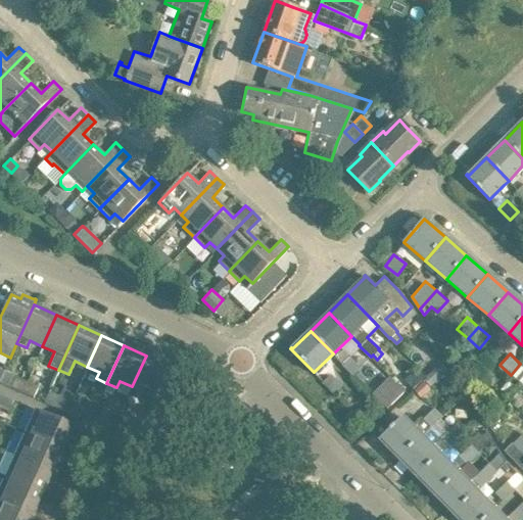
[(341,363),(352,375),(354,374),(358,377),(364,371),(360,367),(361,366),(349,355),(341,363)]
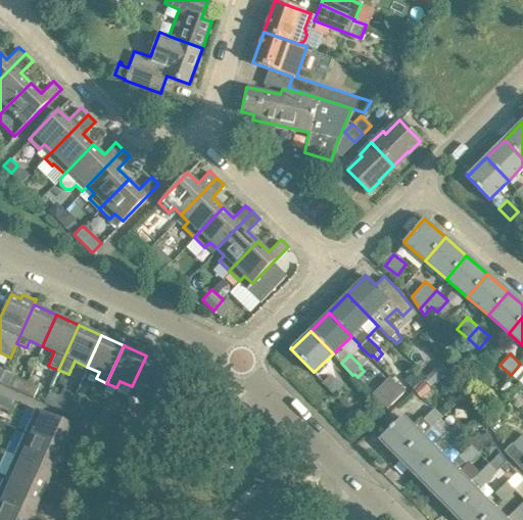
[(169,366),(146,356),(132,386),(144,392),(141,398),(152,404),(169,366)]
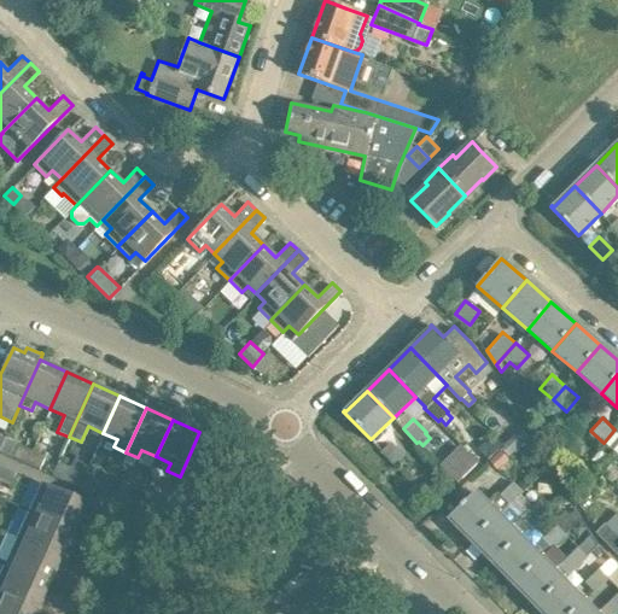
[(509,454),(529,436),(520,426),(503,442),(503,443),(501,445),(509,454)]
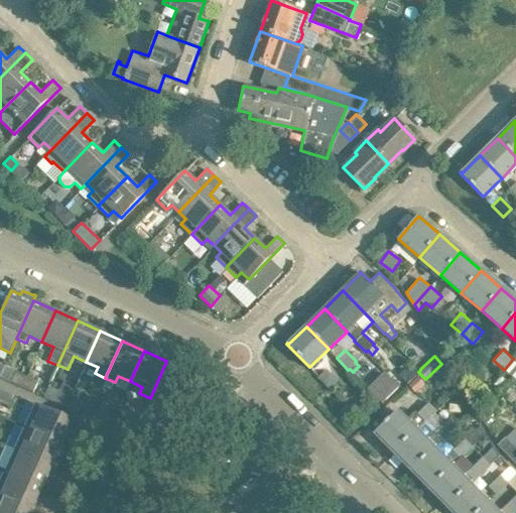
[(330,386),(337,379),(327,368),(319,376),(330,386)]
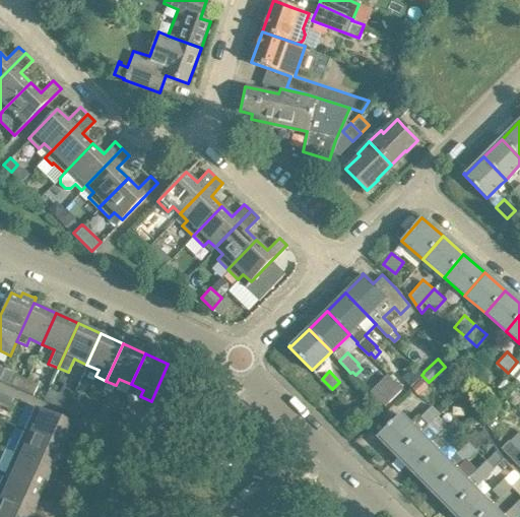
[(10,384),(21,389),(27,378),(16,373),(10,384)]
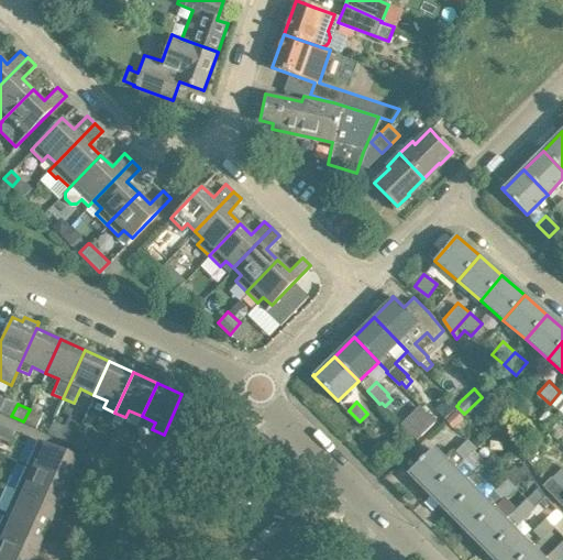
[(23,421),(35,427),(42,415),(30,409),(23,421)]
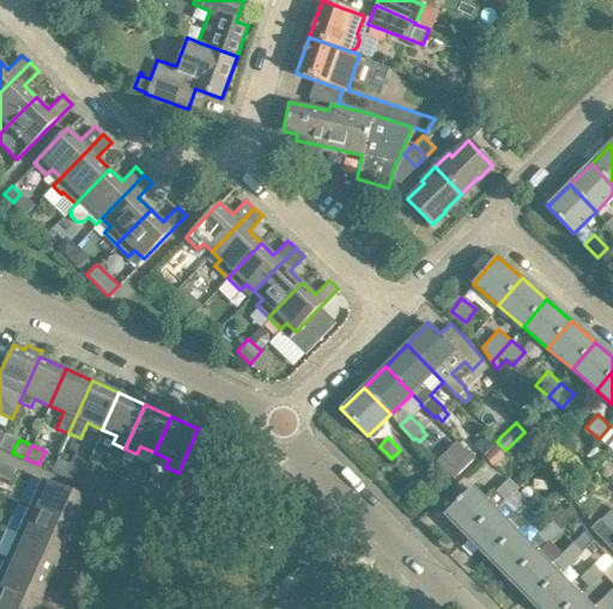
[(492,463),(504,452),(497,445),(485,456),(492,463)]
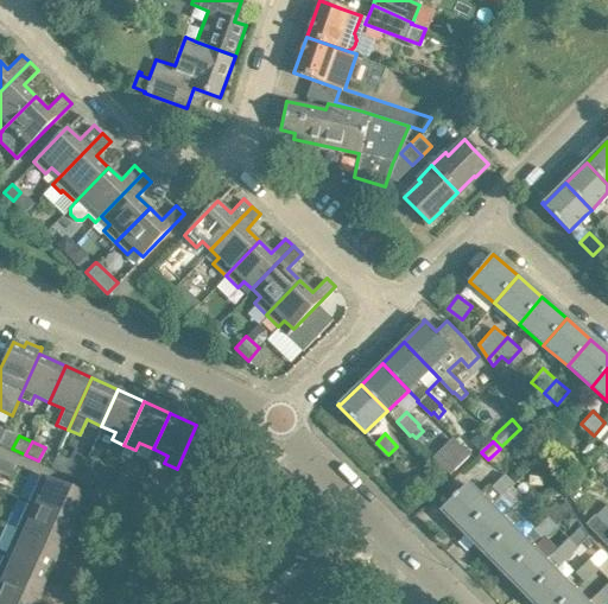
[(0,471),(10,476),(16,463),(0,455),(0,471)]
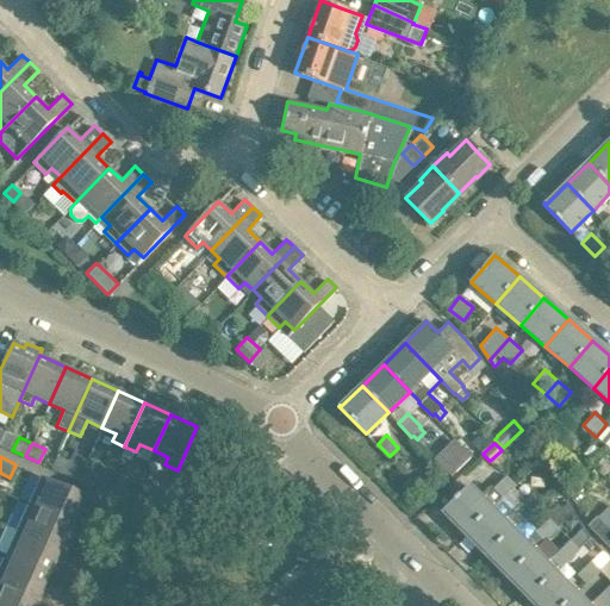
[(64,474),(78,480),(83,466),(72,460),(64,474)]
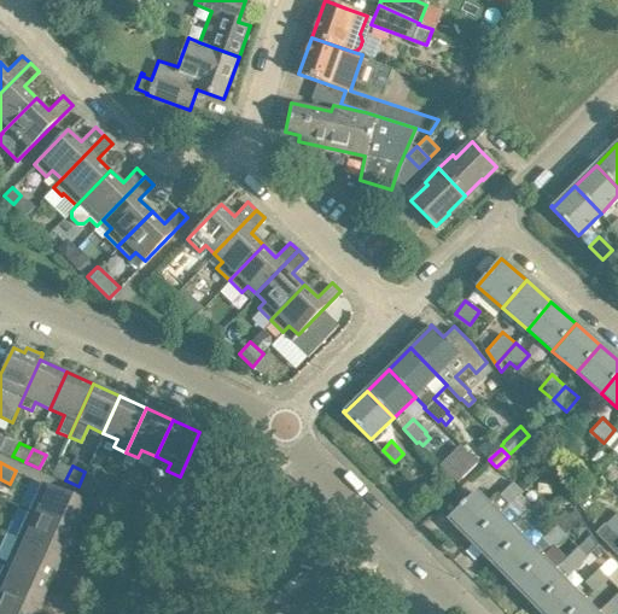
[(85,472),(79,486),(92,492),(98,478),(85,472)]
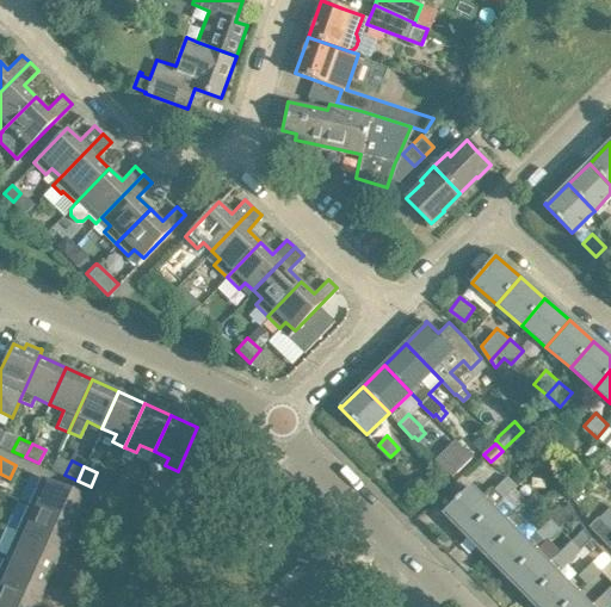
[(444,513),(466,533),(516,484),(517,483),(507,474),(494,488),(491,484),(480,495),(470,485),(442,513),(443,514),(444,513)]
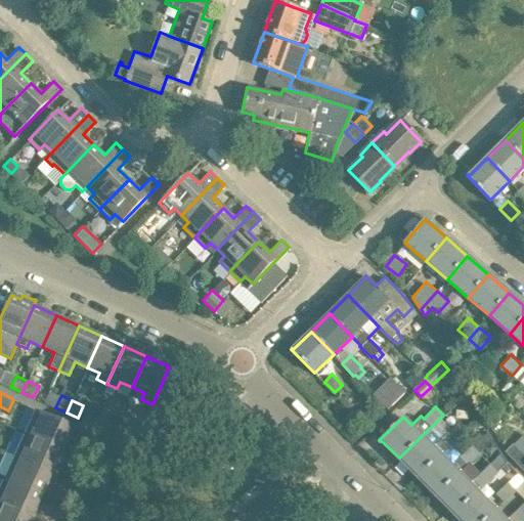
[(35,408),(25,432),(62,449),(73,426),(35,408)]
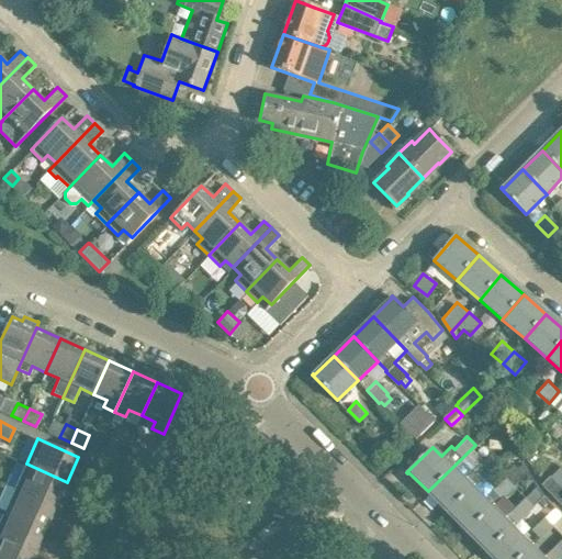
[(108,459),(120,465),(125,451),(113,446),(108,459)]
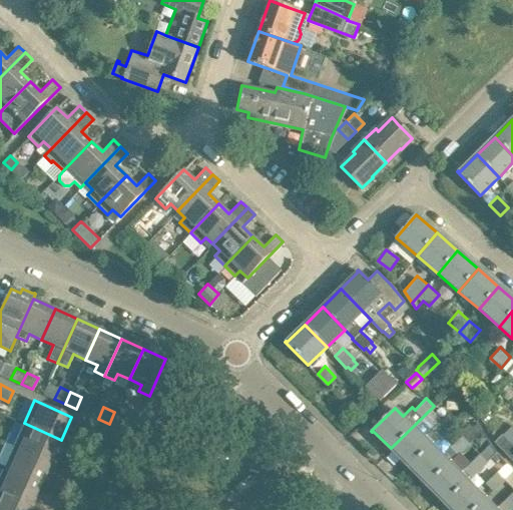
[(436,410),(433,407),(391,448),(408,466),(431,444),(451,424),(443,416),(433,426),(427,419),(436,410)]
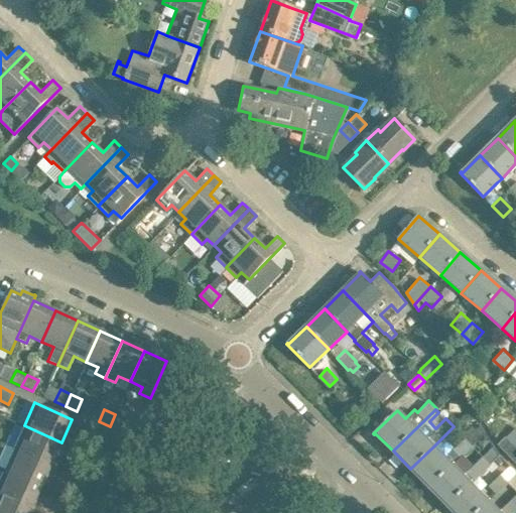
[(110,426),(121,431),(126,419),(115,414),(110,426)]
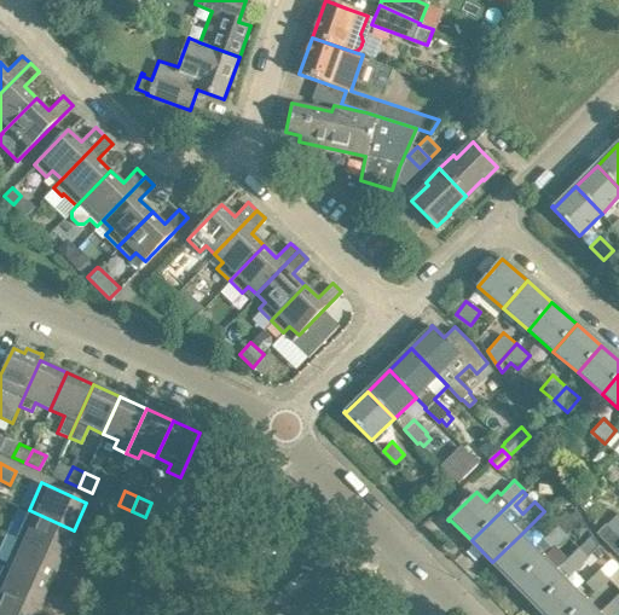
[(62,557),(74,531),(29,510),(17,537),(62,557)]
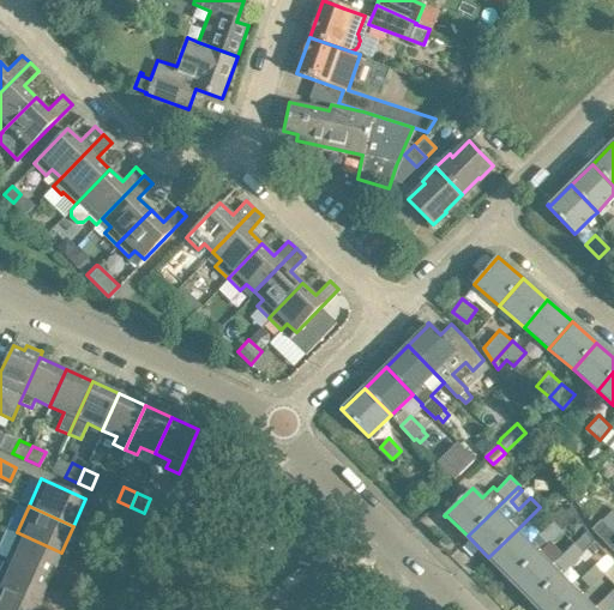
[(613,506),(602,519),(613,531),(613,506)]
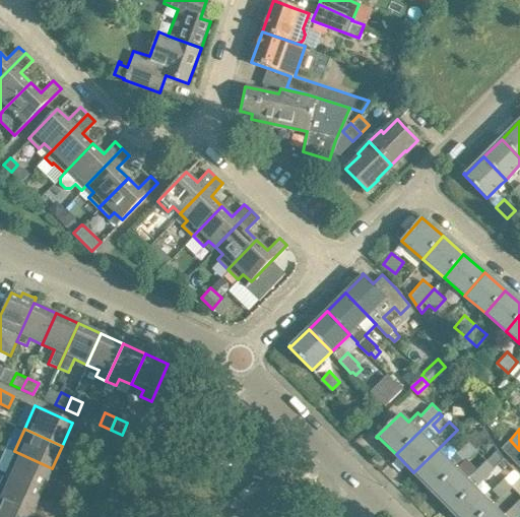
[(447,461),(437,450),(413,472),(432,491),(454,468),(475,448),(467,441),(447,461)]
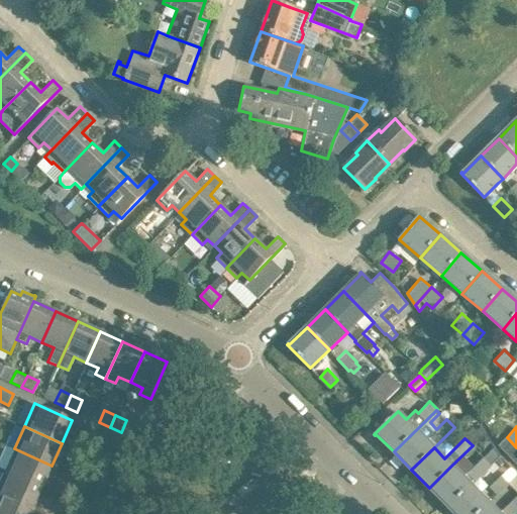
[(52,466),(14,448),(4,471),(41,488),(52,466)]
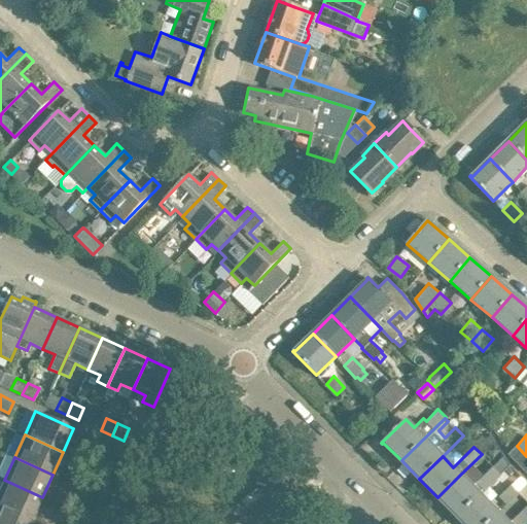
[(492,464),(471,485),(460,475),(437,497),(456,516),(479,493),(500,473),(492,464)]
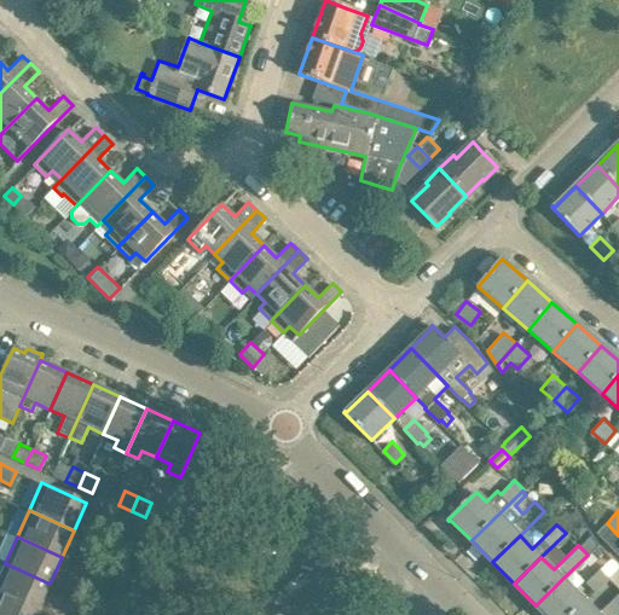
[(0,592),(38,610),(50,584),(5,563),(0,574),(0,592)]
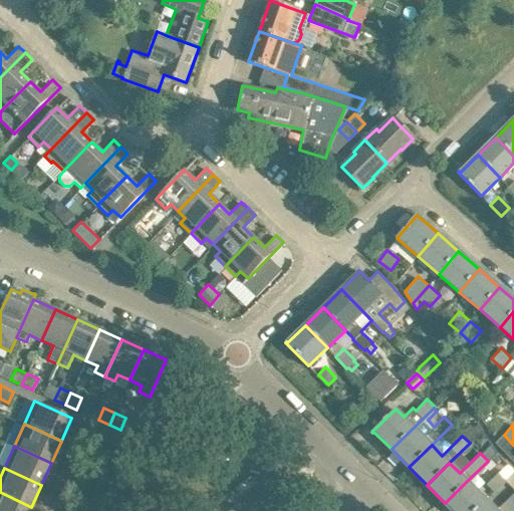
[(513,487),(513,491),(505,500),(512,508),(513,506),(513,470),(505,479),(506,480),(506,479),(513,487)]
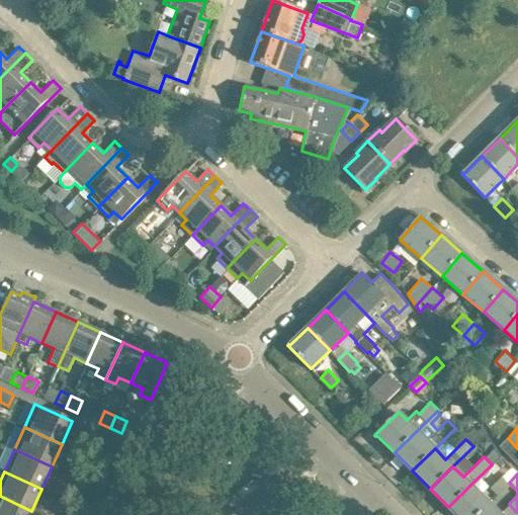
[(510,484),(509,483),(502,476),(491,487),(498,495),(510,484)]
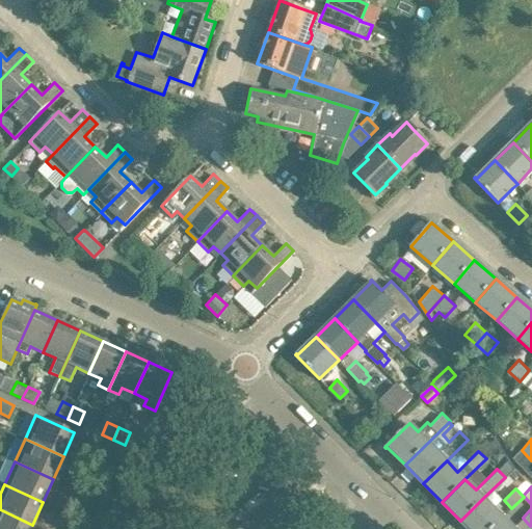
[(483,498),(460,521),(468,528),(488,528),(502,517),(483,498)]
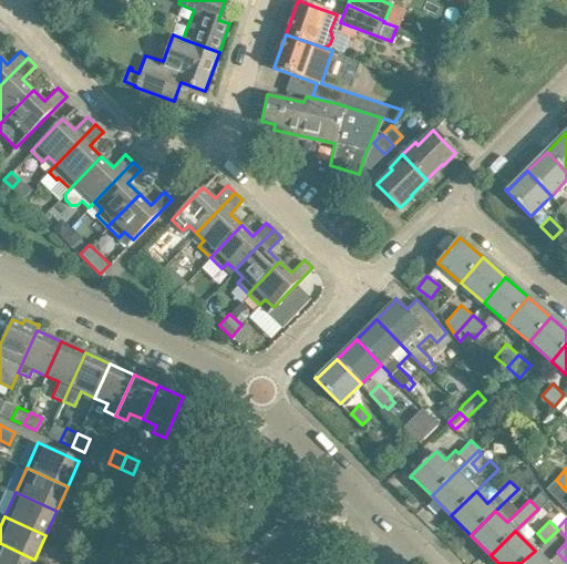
[(0,543),(0,563),(32,563),(34,560),(0,543)]
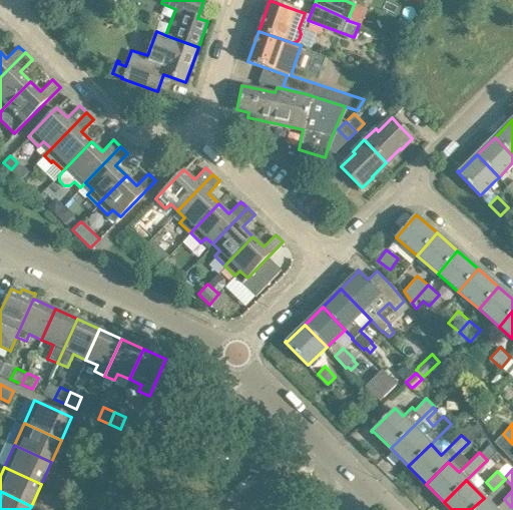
[(495,509),(484,498),(471,509),(495,509)]
